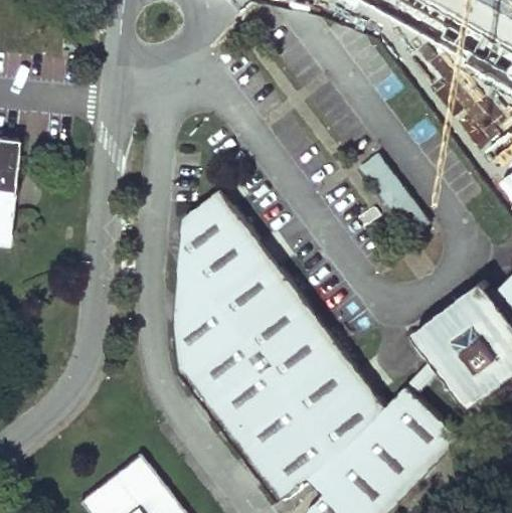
[(0,241),(5,242),(15,138),(0,135),(0,241)]
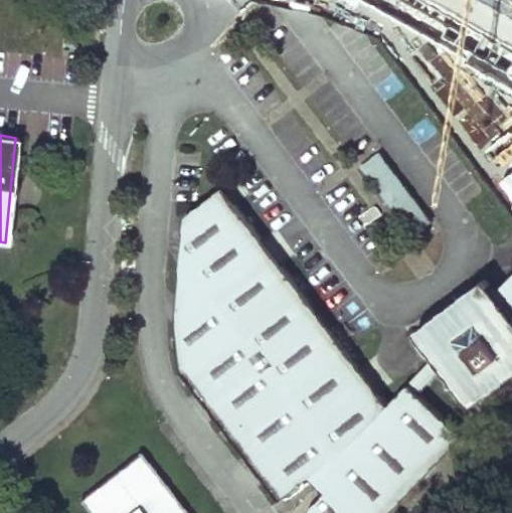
[(394,178),(371,156),(359,169),(382,191),(394,178)]
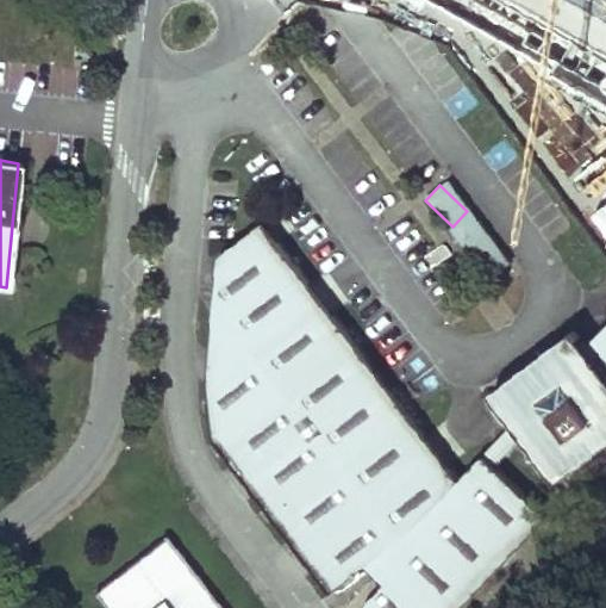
[(260,224),(211,261),(208,284),(237,321),(225,330),(233,341),(204,364),(202,379),(207,444),(325,597),(360,571),(378,589),(360,607),(461,607),(544,522),(489,469),(517,440),(551,486),(605,445),(605,384),(588,360),(593,357),(605,367),(605,277),(605,278),(605,279),(605,323),(580,351),(568,335),(485,398),(505,425),(451,479),(260,224)]
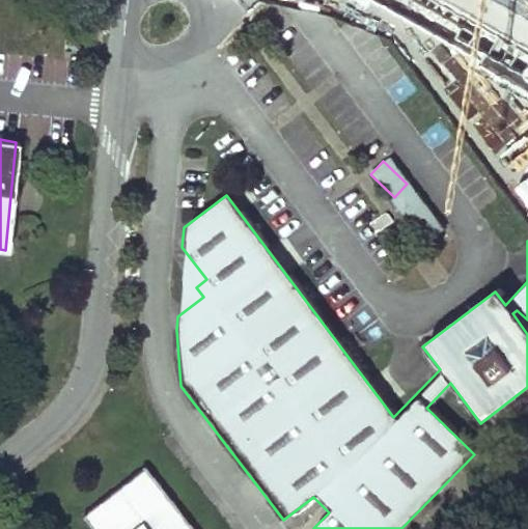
[(206,279),(182,247),(177,316),(203,297),(196,287),(206,279)]
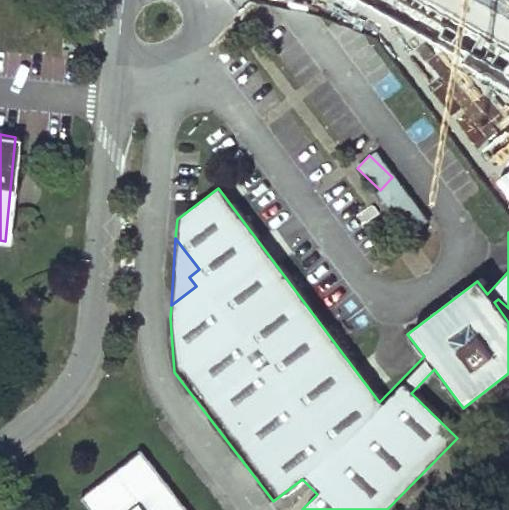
[(185,509),(142,452),(80,498),(88,509),(185,509)]
